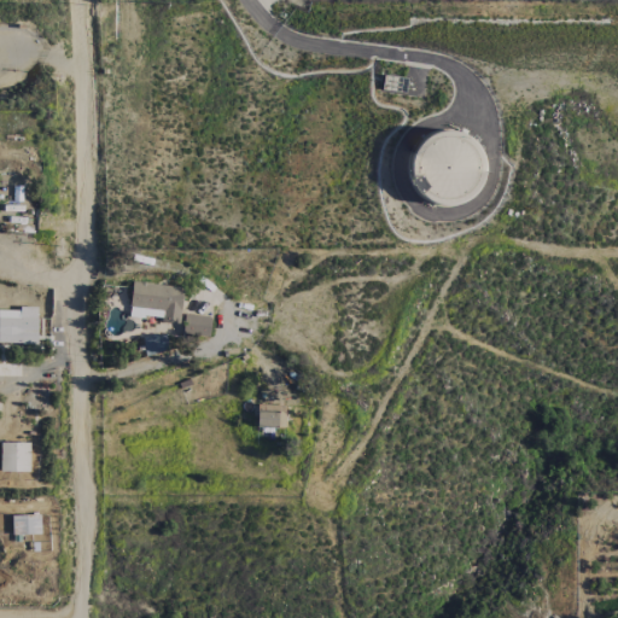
[(470,204),(470,134),(409,134),(409,187),(418,187),(418,204),(470,204)]
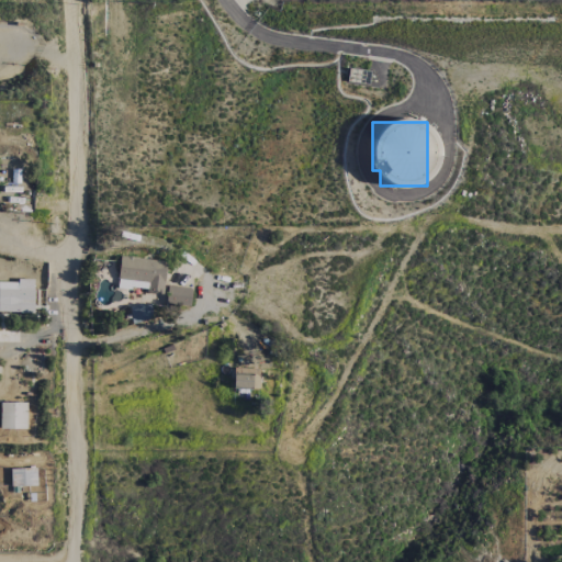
[(163,293),(166,261),(120,256),(116,288),(163,293)]
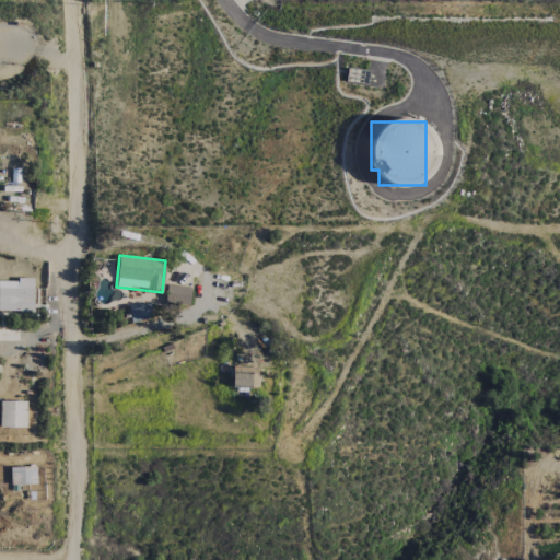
[(0,311),(33,312),(33,282),(0,281),(0,311)]
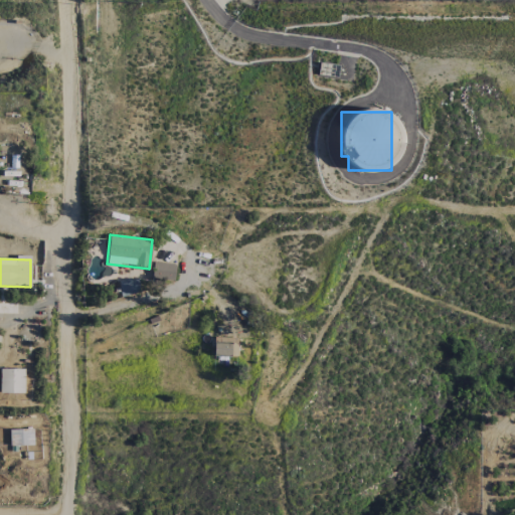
[(174,264),(152,263),(152,280),(174,281),(174,264)]
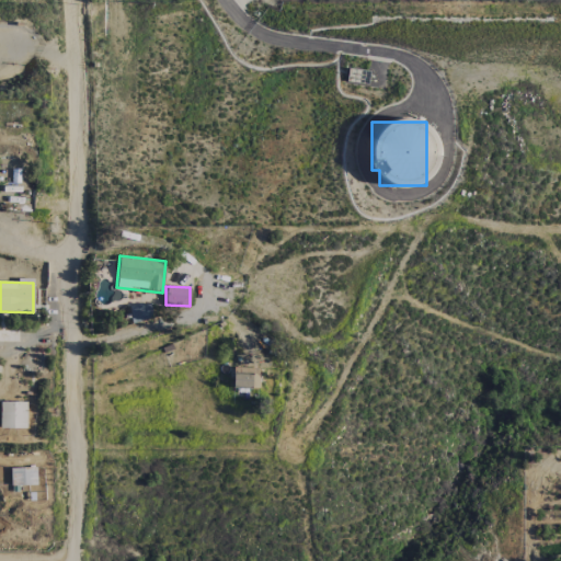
[(150,304),(129,307),(132,322),(152,319),(150,304)]
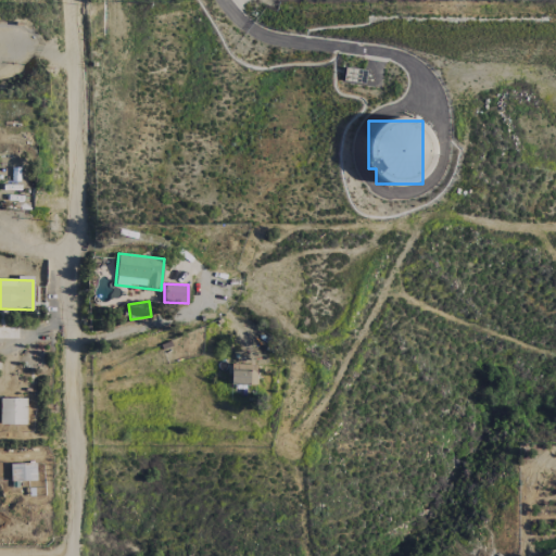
[(230,383),(250,384),(250,371),(230,371),(230,383)]
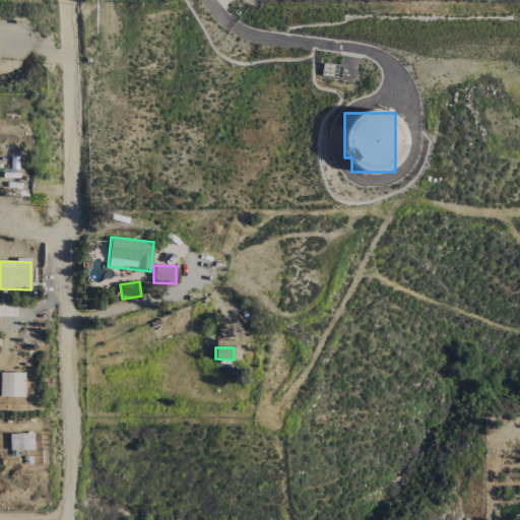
[(24,397),(24,373),(0,373),(0,397),(24,397)]
